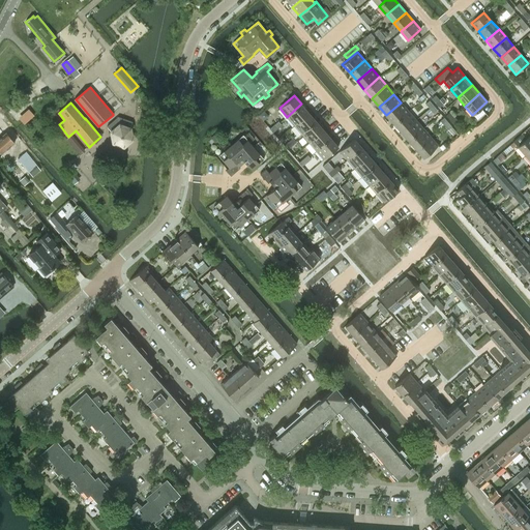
[(393,123),(408,111),(401,102),(386,115),(393,123)]
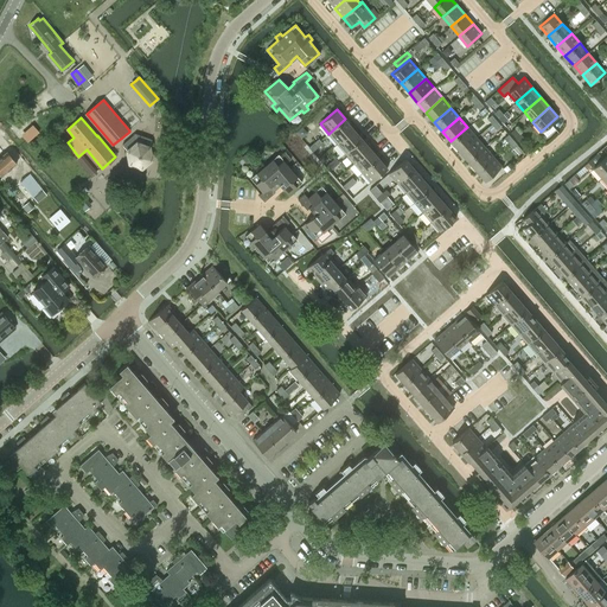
[(337,144),(355,129),(345,119),(328,134),(337,144)]
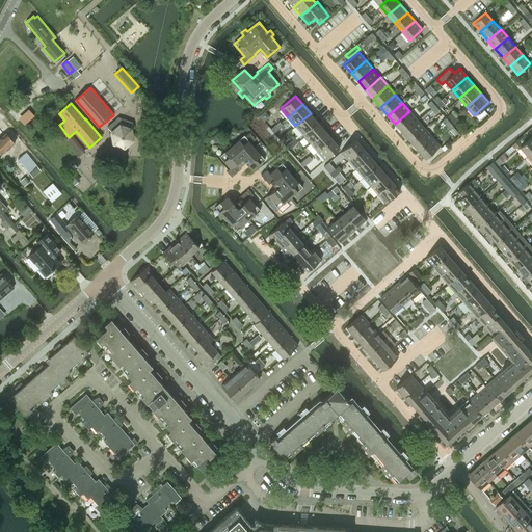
[(24,125),(34,115),(28,109),(19,118),(24,125)]
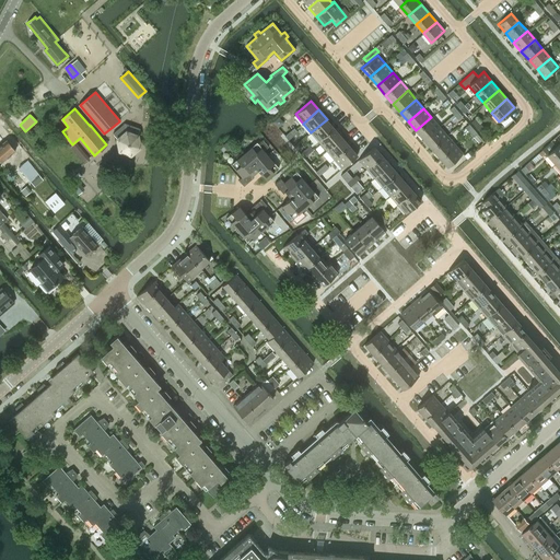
[(423,139),(439,126),(431,117),(416,130),(423,139)]
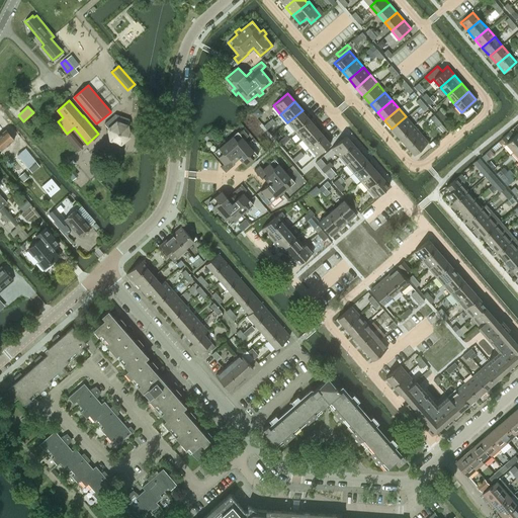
[(294,131),(310,118),(303,110),(287,122),(294,131)]
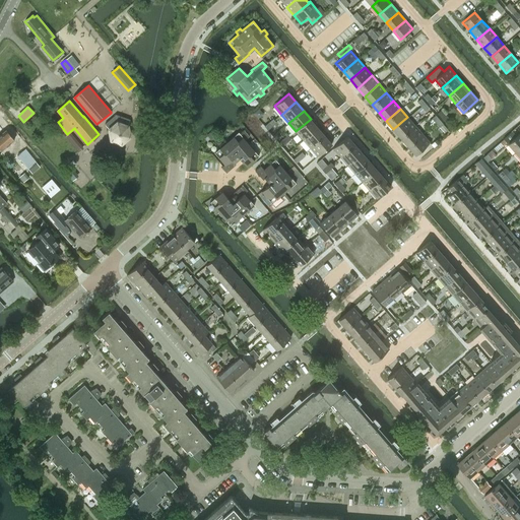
[(119,142),(128,135),(126,124),(125,124),(127,118),(115,114),(104,123),(107,127),(106,128),(108,139),(119,142)]
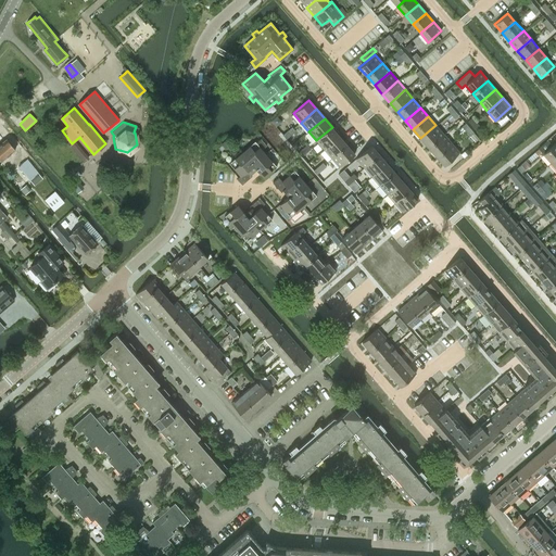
[(428,148),(443,134),(436,125),(420,138),(428,148)]
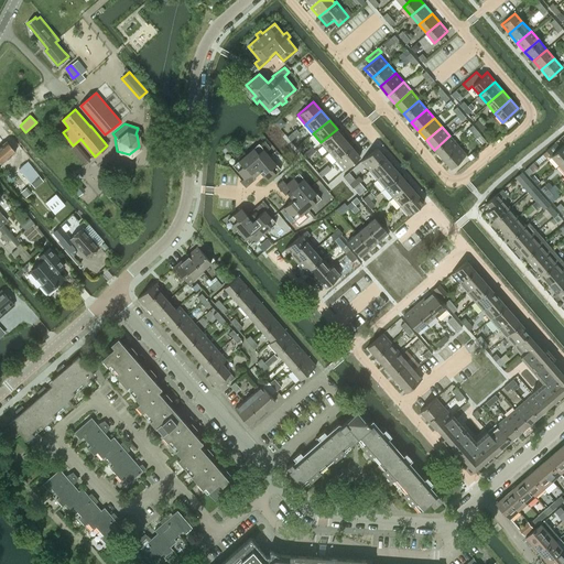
[(295,138),(300,132),(296,128),(291,132),(295,138)]
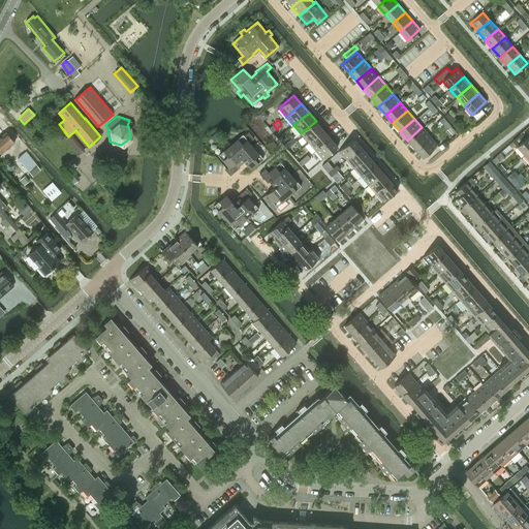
[(308,143),(323,129),(316,121),(301,133),(308,143)]
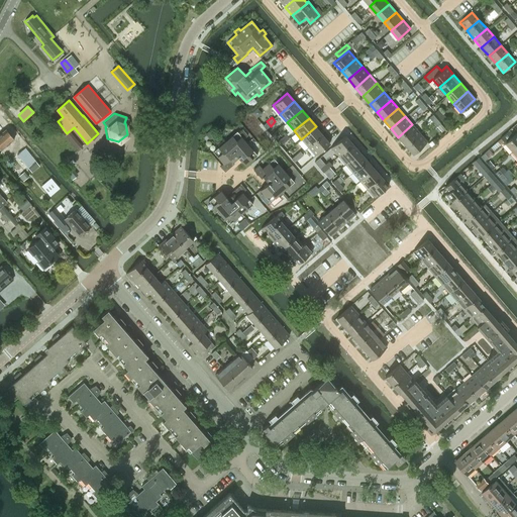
[(405,145),(419,132),(412,124),(398,137),(405,145)]
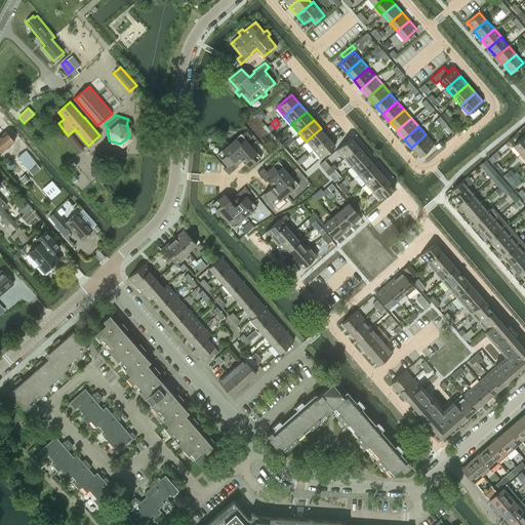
[(214,130),(212,133),(215,137),(220,131),(217,127),(214,130)]
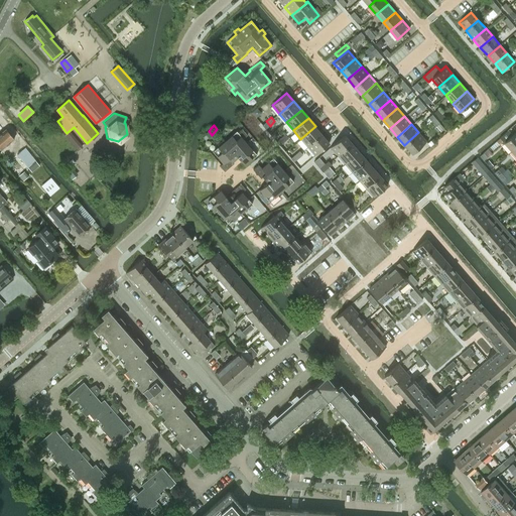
[(25,140),(24,140),(12,126),(7,130),(6,129),(0,134),(0,147),(1,149),(5,146),(8,150),(13,146),(10,142),(14,139),(19,145),(13,150),(27,167),(31,172),(39,165),(35,161),(39,157),(25,140)]
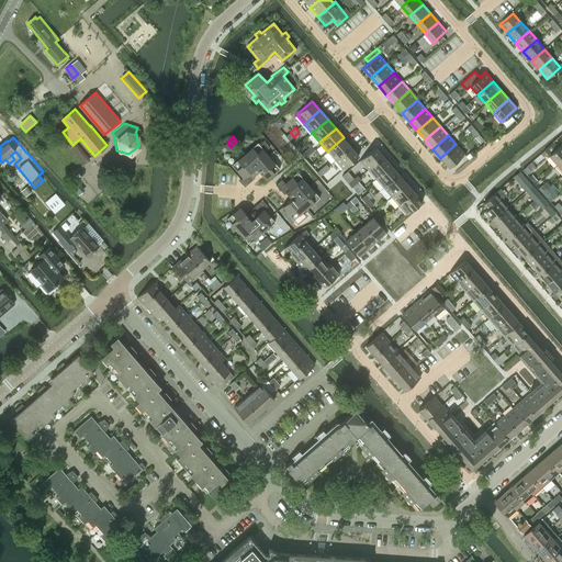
[(335,160),(351,146),(344,137),(327,152),(335,160)]
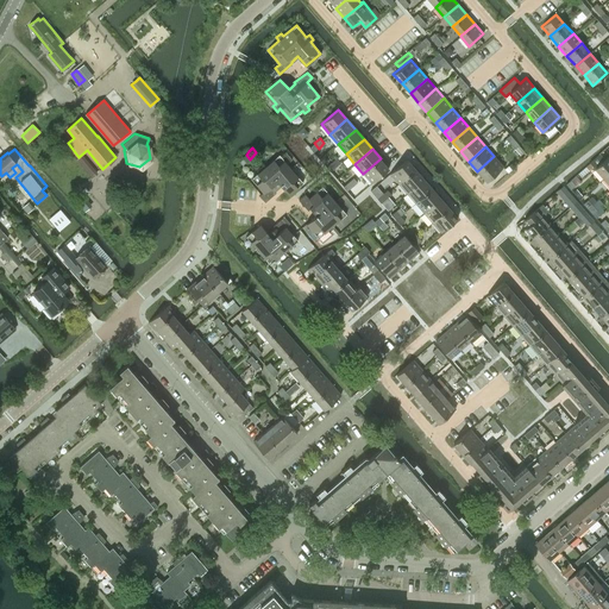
[(289,194),(303,182),(287,163),(292,159),(284,152),(281,156),(280,155),(251,179),(263,192),(259,195),(265,201),(276,193),(274,190),(281,184),(289,194)]
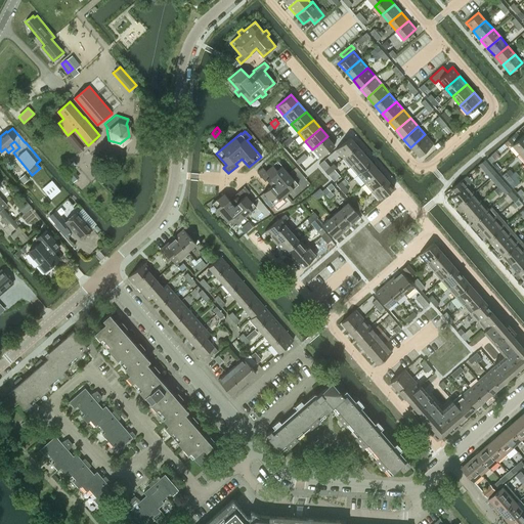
[(519,153),(523,147),(523,133),(519,138),(516,134),(508,140),(519,153)]
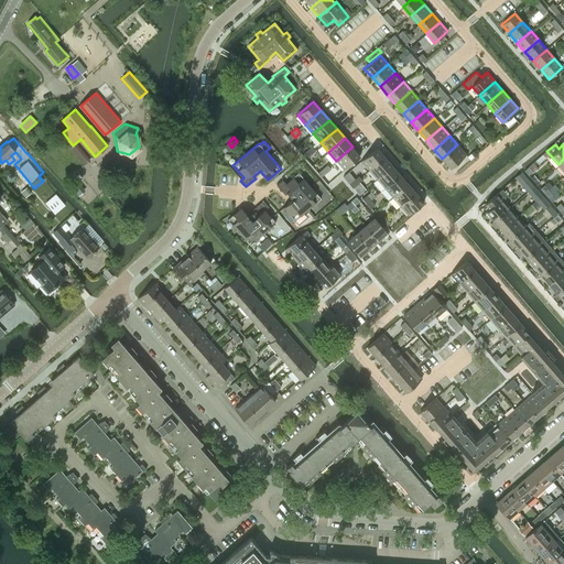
[(449,167),(466,154),(457,144),(442,159),(449,167)]
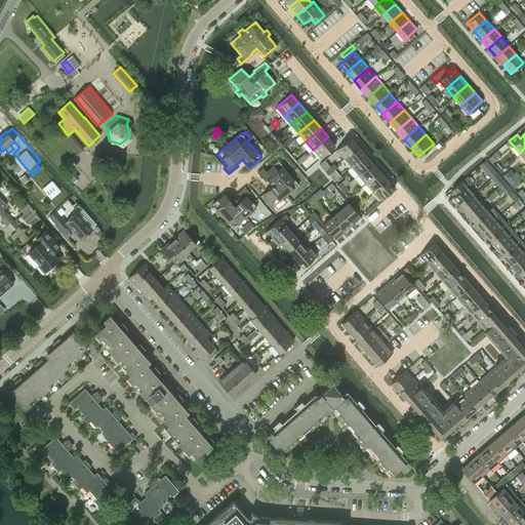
[(289,145),(293,140),(290,136),(285,140),(289,145)]
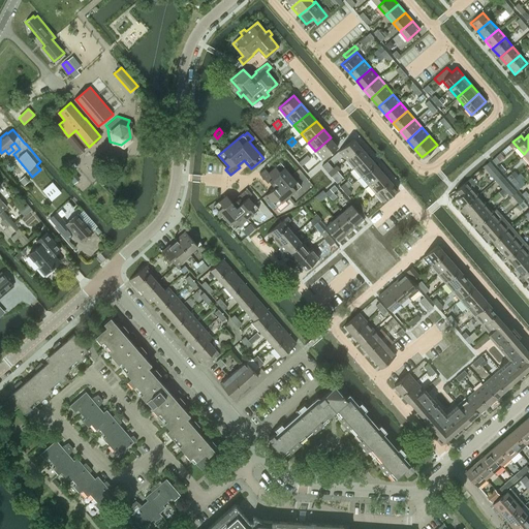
[(322,159),(338,147),(331,137),(315,151),(322,159)]
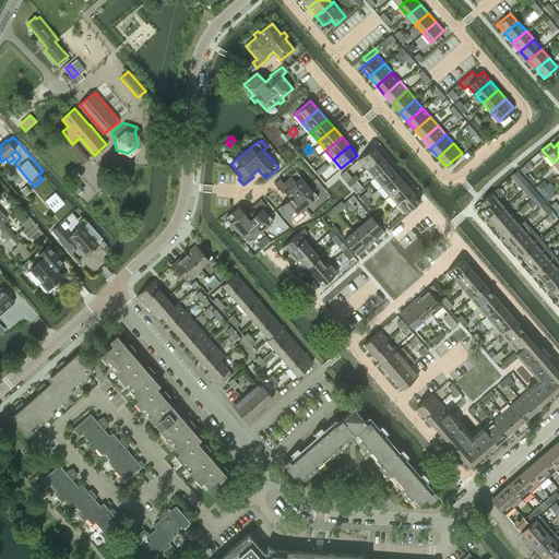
[(365,168),(381,155),(373,145),(357,159),(365,168)]
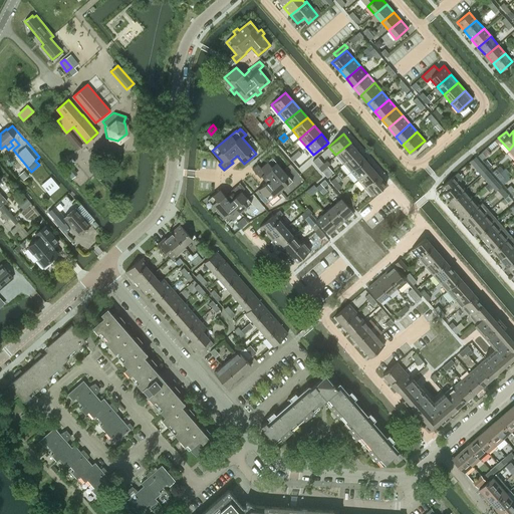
[(343,163),(357,151),(350,143),(335,155),(343,163)]
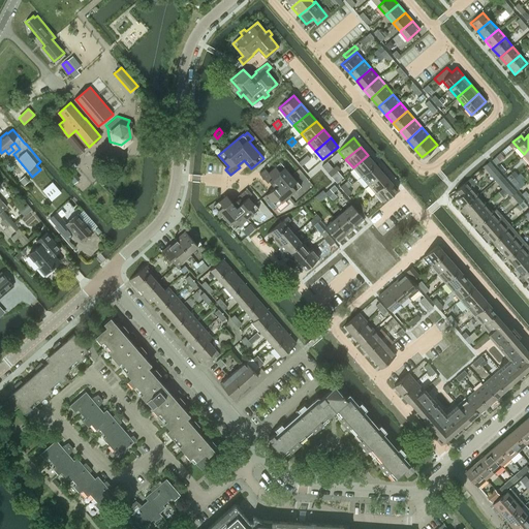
[(496,164),(504,157),(500,153),(492,160),(496,164)]
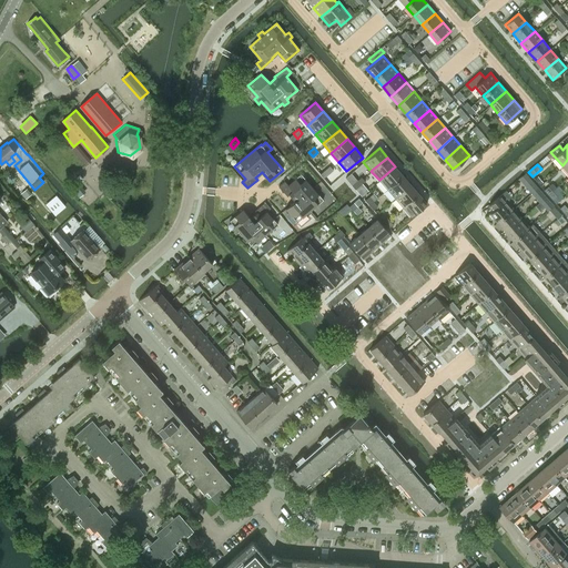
[(387,190),(403,175),(395,166),(379,180),(387,190)]
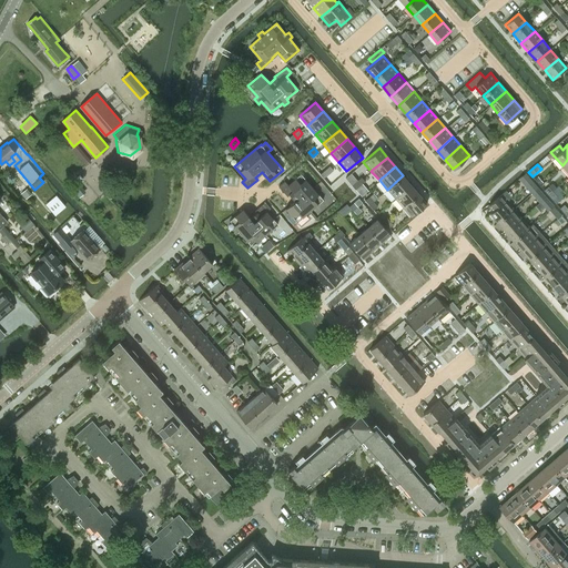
[(296,222),(323,200),(301,173),(287,184),(284,181),(279,186),(287,196),(288,194),(294,201),(285,209),(288,213),(296,221),(296,222)]
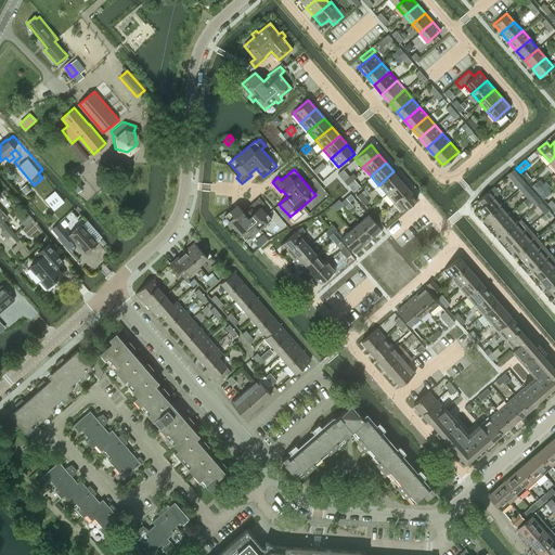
[(513,170),(512,169),(504,176),(511,183),(518,177),(517,175),(513,170)]
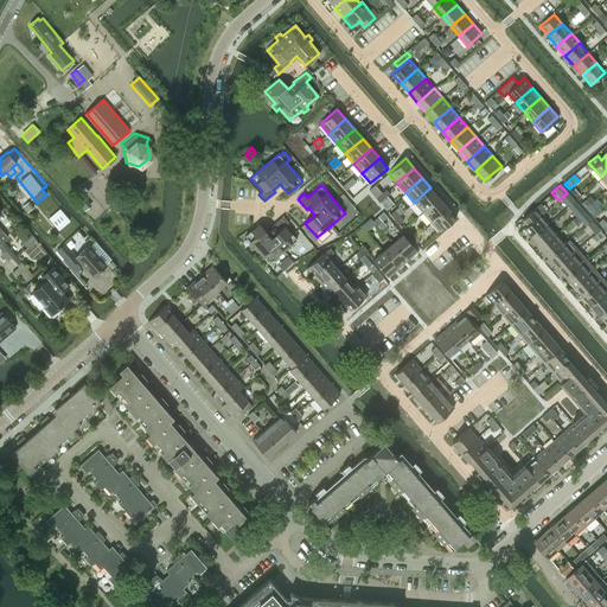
[(422,212),(439,197),(430,187),(414,203),(422,212)]
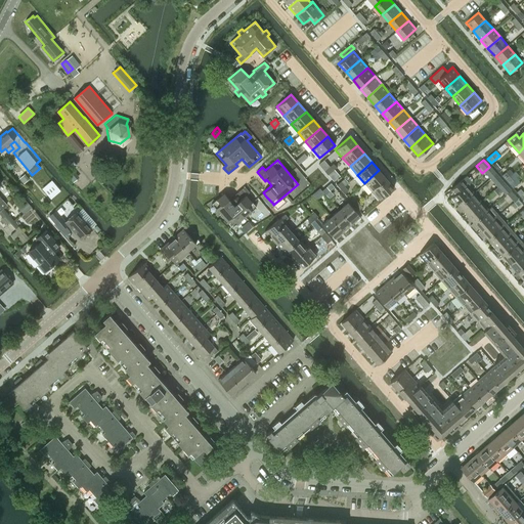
[(372,191),(386,179),(379,170),(364,183),(372,191)]
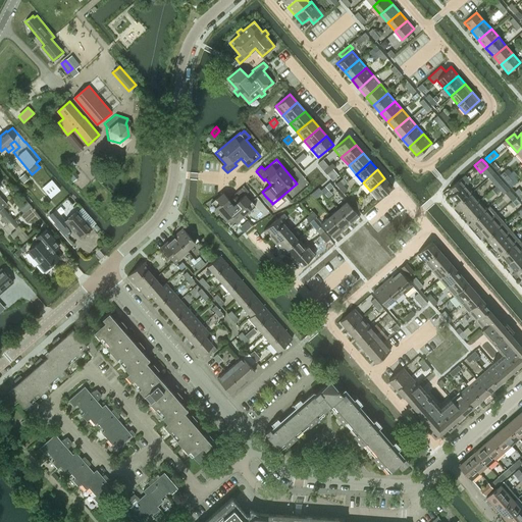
[(24,173),(19,177),(23,183),(29,178),(24,173)]
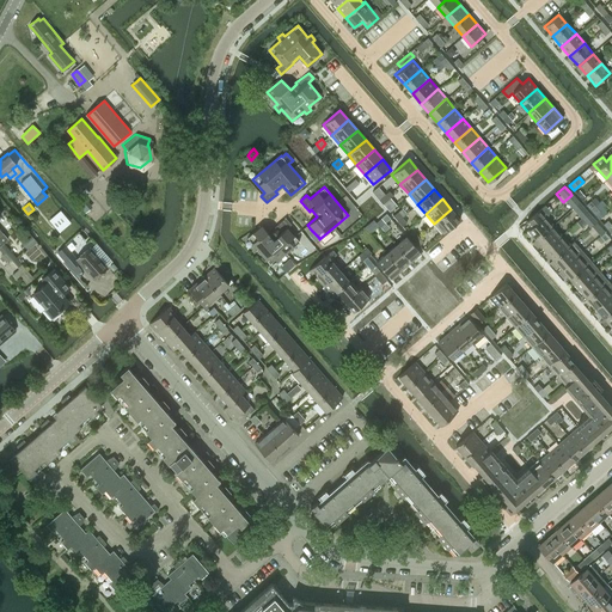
[(548,212),(543,206),(525,221),(530,227),(527,230),(536,239),(554,225),(544,215),(548,212)]
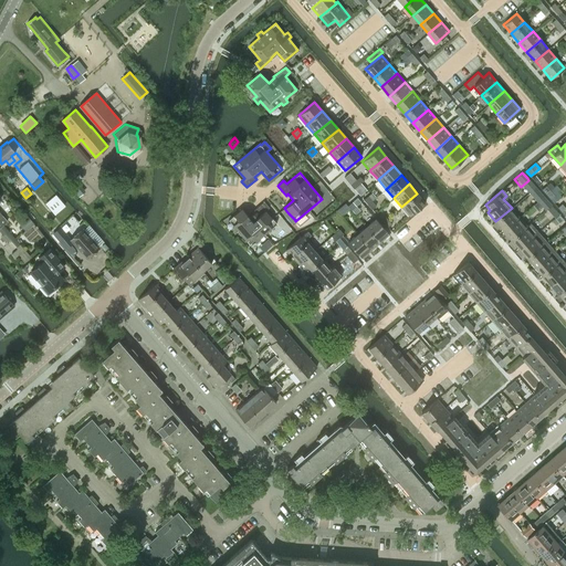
[(556,194),(554,196),(549,190),(546,194),(554,203),(561,198),(556,194)]
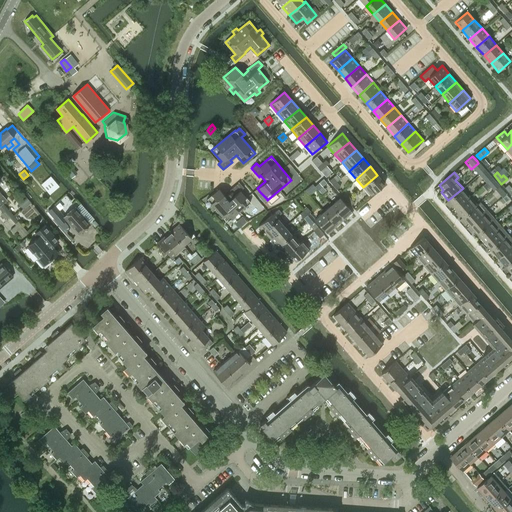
[(370,195),(384,183),(377,175),(363,187),(370,195)]
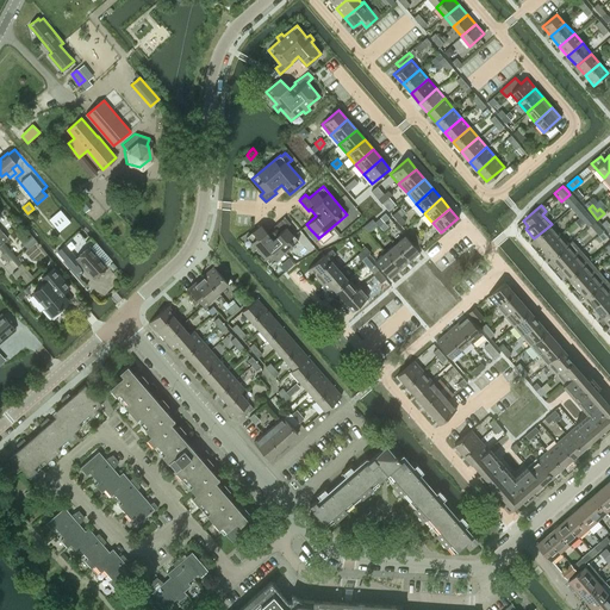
[(58,231),(70,222),(60,210),(49,219),(58,231)]
